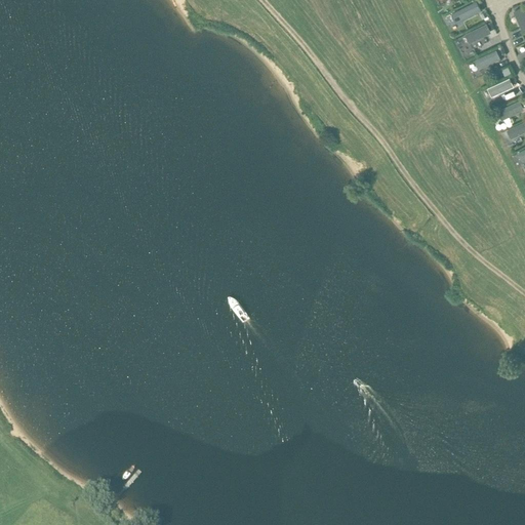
[(477,0),(475,0),(451,12),(456,22),(481,8),(477,0)]
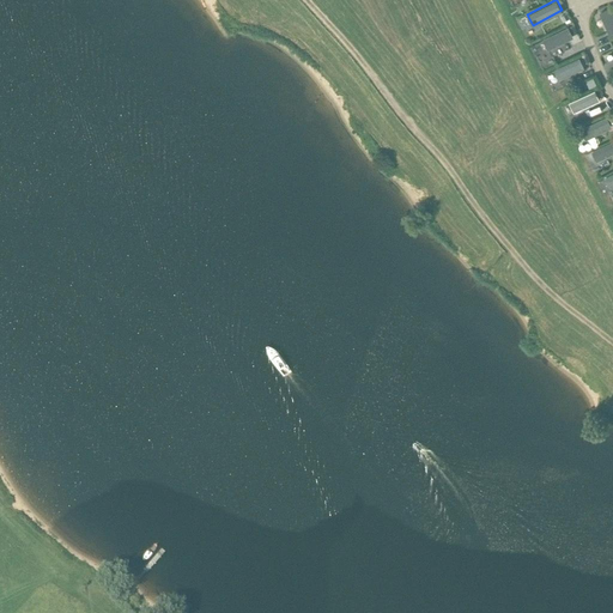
[(612,14),(610,7),(600,13),(612,37),(612,36),(612,14)]
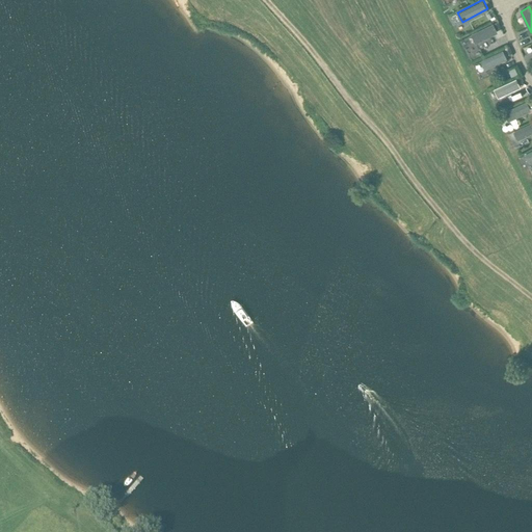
[(494,23),(471,34),(475,44),(498,32),(494,23)]
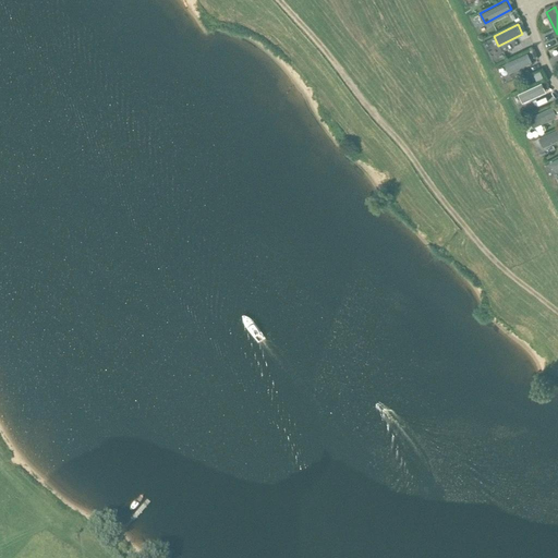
[(528,52),(505,63),(508,72),(532,61),(528,52)]
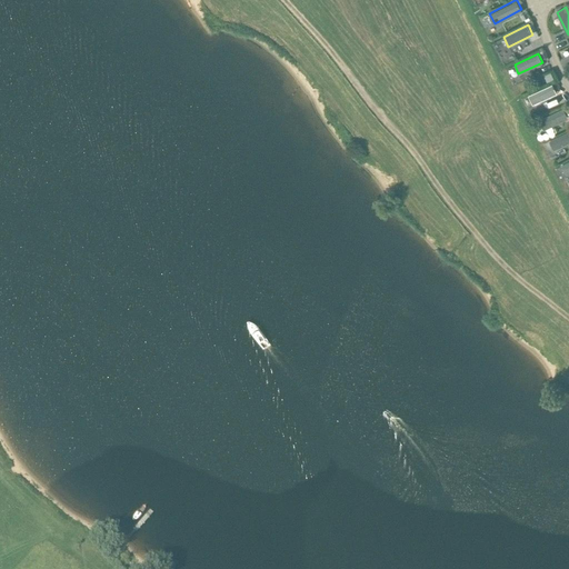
[(545,77),(548,83),(555,80),(551,73),(545,77)]
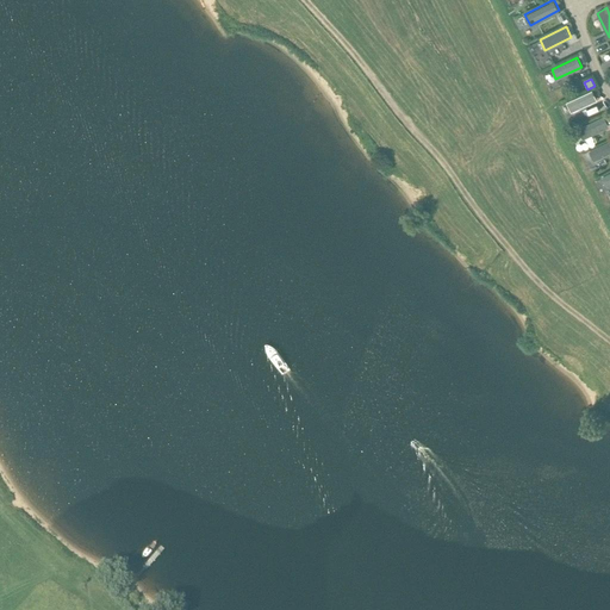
[(592,89),(566,103),(571,112),(597,100),(592,89)]
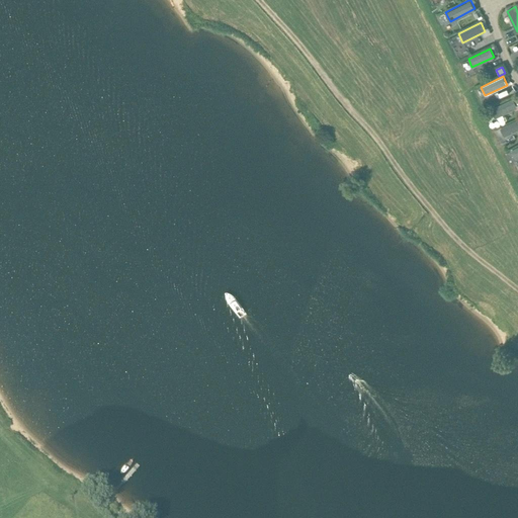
[(513,98),(491,109),(495,118),(517,107),(513,98)]
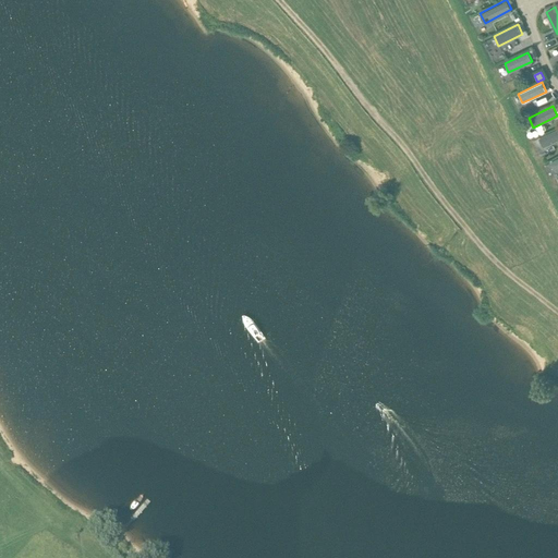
[(557,128),(538,137),(543,147),(557,138),(557,128)]
